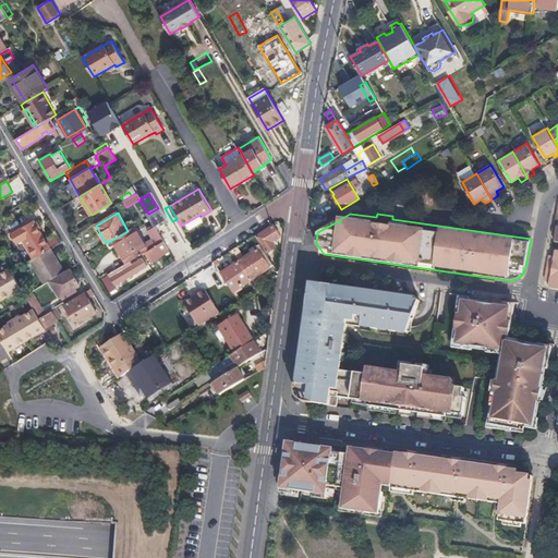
[(190,240),(181,226),(177,219),(172,221),(162,228),(174,249),(190,240)]
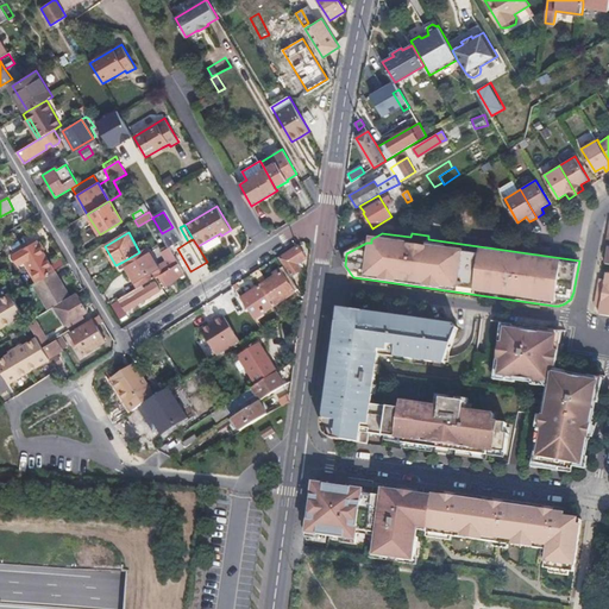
[(39,281),(56,270),(38,242),(17,255),(22,263),(27,261),(39,281)]
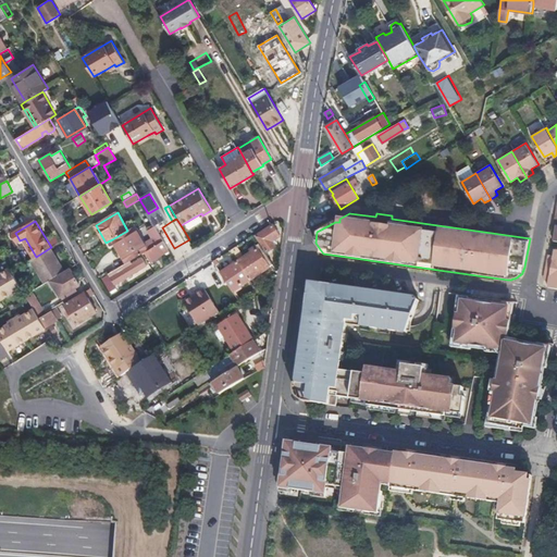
[(145,243),(135,226),(127,231),(112,239),(126,263),(131,260),(145,252),(163,240),(155,225),(148,230),(152,237),(145,243)]
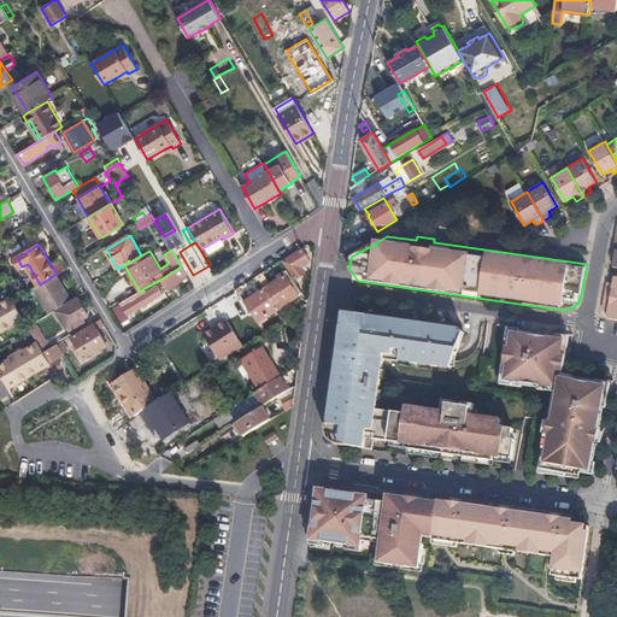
[(311,263),(303,250),(283,262),(297,281),(306,274),(303,269),(311,263)]
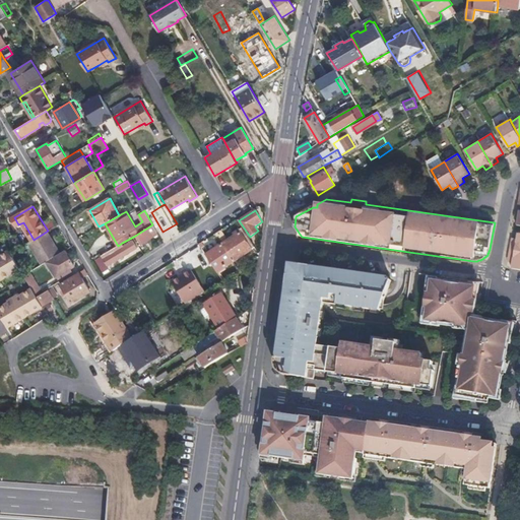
[(158,234),(152,224),(135,236),(140,245),(158,234)]
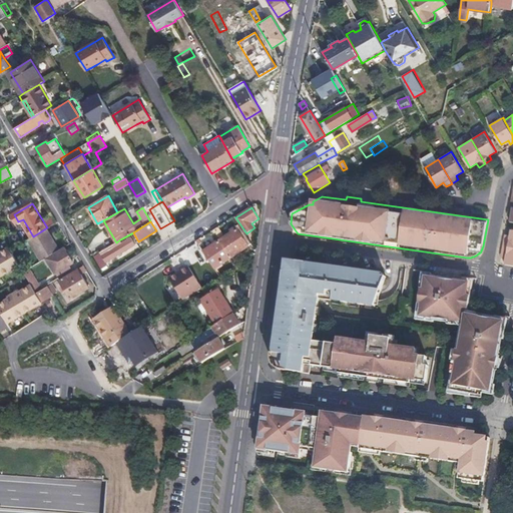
[(218,226),(212,231),(218,241),(230,259),(251,244),(238,224),(230,230),(231,232),(225,236),(218,226)]
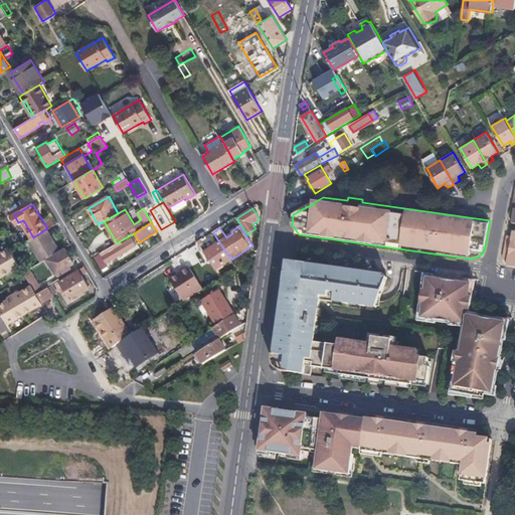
[(28,240),(41,262),(46,259),(60,250),(47,228),(28,240)]
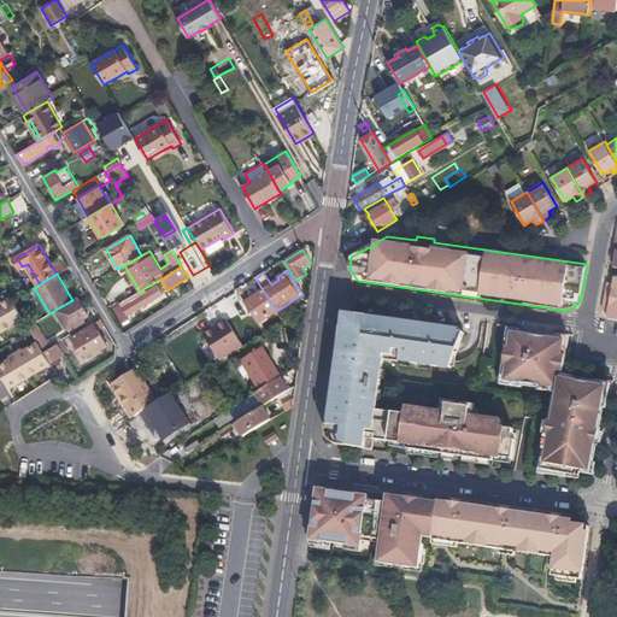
[(616,277),(615,277),(613,286),(607,285),(606,288),(605,297),(616,299),(616,277)]
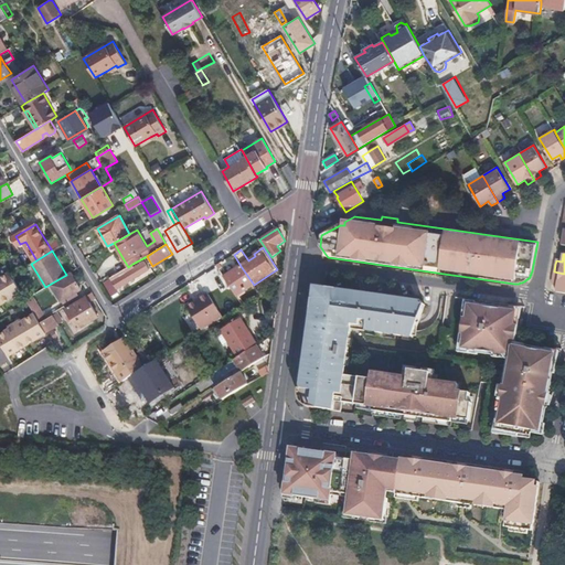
[(145,262),(135,267),(132,264),(128,267),(103,281),(112,296),(119,292),(117,289),(149,269),(145,262)]
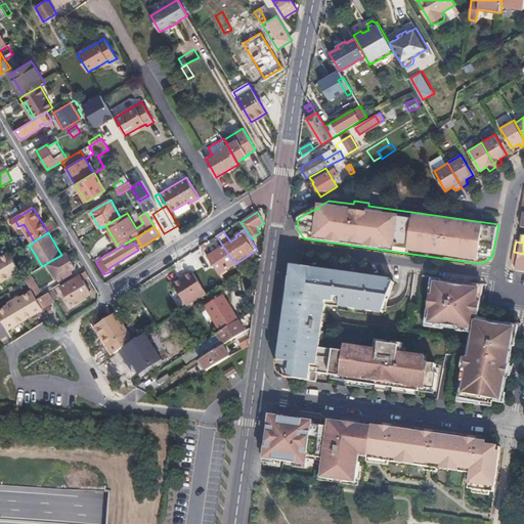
[(223,247),(208,257),(220,275),(235,264),(223,247)]
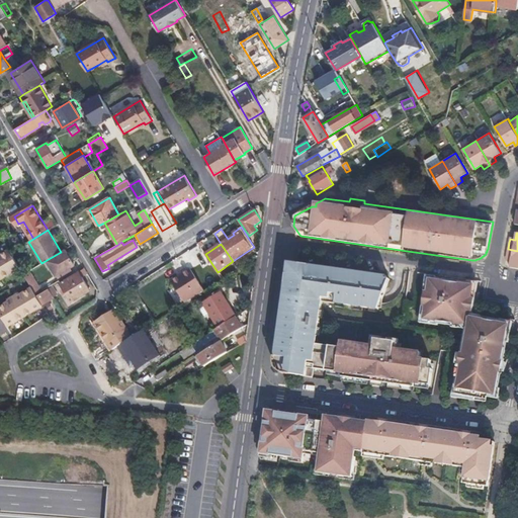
[(10,246),(0,251),(0,280),(23,266),(10,246)]
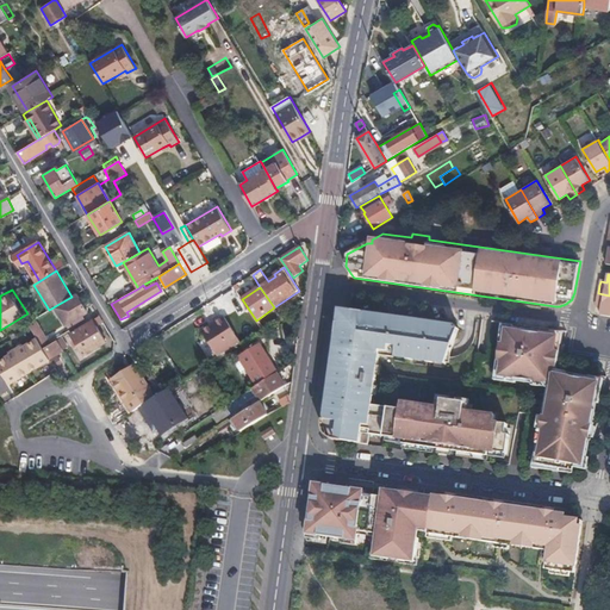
[(88,312),(78,293),(72,297),(55,306),(66,325),(88,312)]
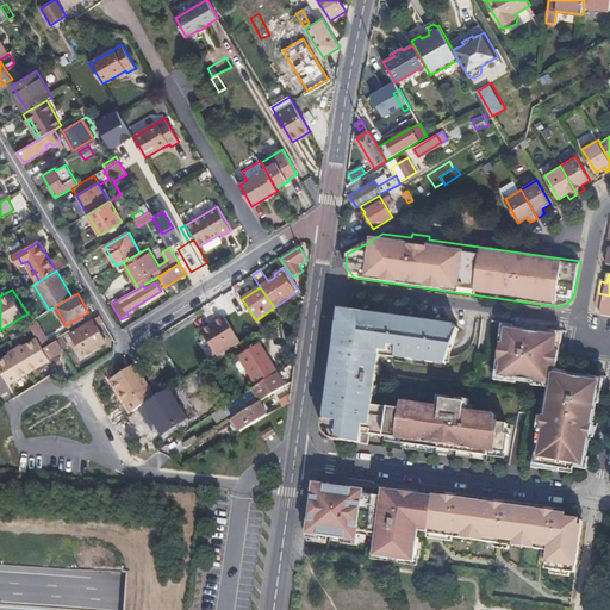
[(601,315),(609,316),(609,296),(598,293),(597,302),(596,305),(602,306),(601,315)]
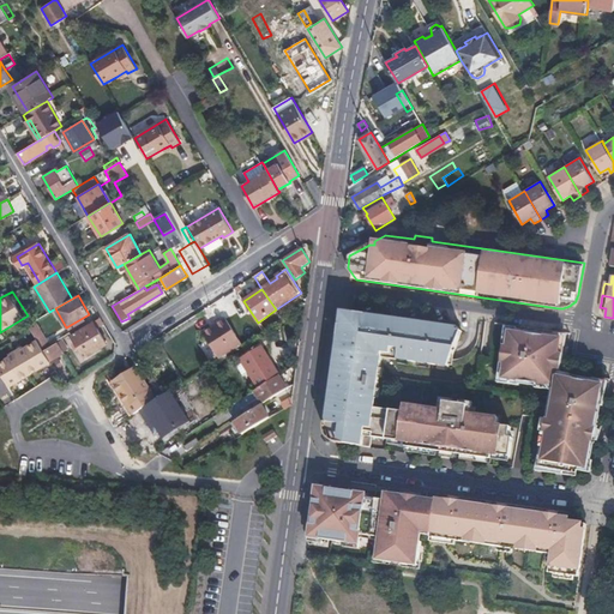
[(338,443),(371,447),(372,437),(387,439),(391,410),(368,407),(368,404),(355,402),(356,397),(375,399),(381,360),(449,369),(462,331),(458,331),(459,327),(355,313),(354,318),(362,319),(361,323),(365,327),(361,330),(360,326),(350,332),(351,332),(350,333),(344,325),(339,325),(326,423),(326,425),(326,426),(326,427),(326,428),(326,431),(327,432),(327,433),(329,435),(330,437),(330,438),(331,439),(332,439),(333,440),(335,441),(337,443),(338,443)]
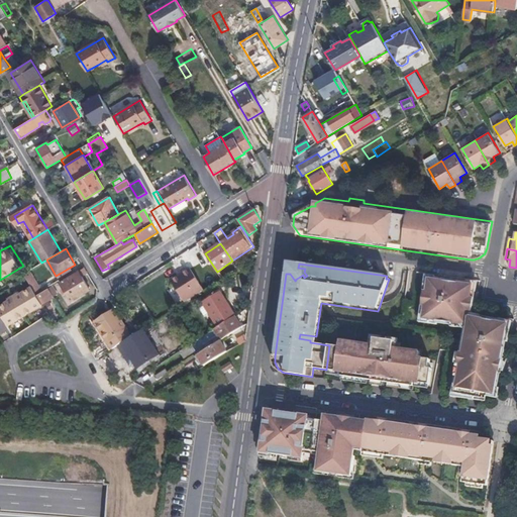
[(183,273),(171,280),(185,303),(204,291),(190,269),(183,274),(183,273)]
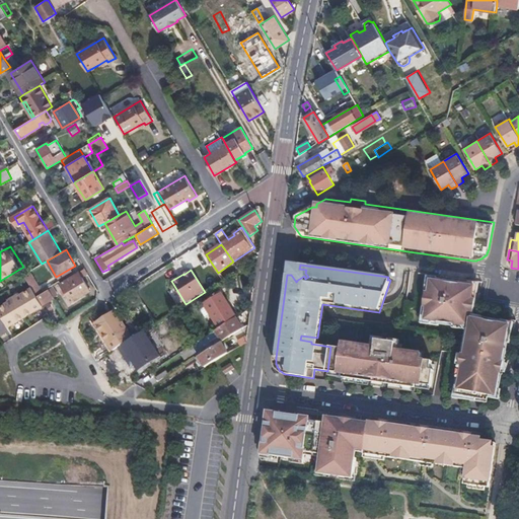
[(30,271),(24,275),(36,295),(43,291),(30,271)]
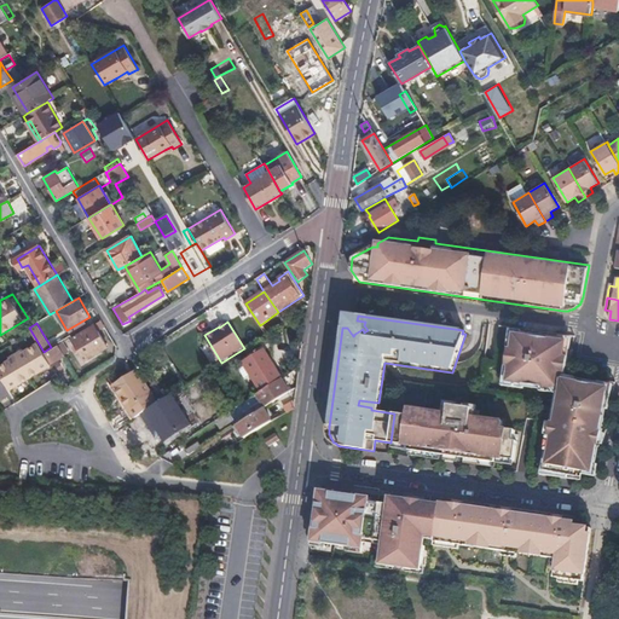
[(109,347),(94,324),(71,337),(86,362),(109,347)]
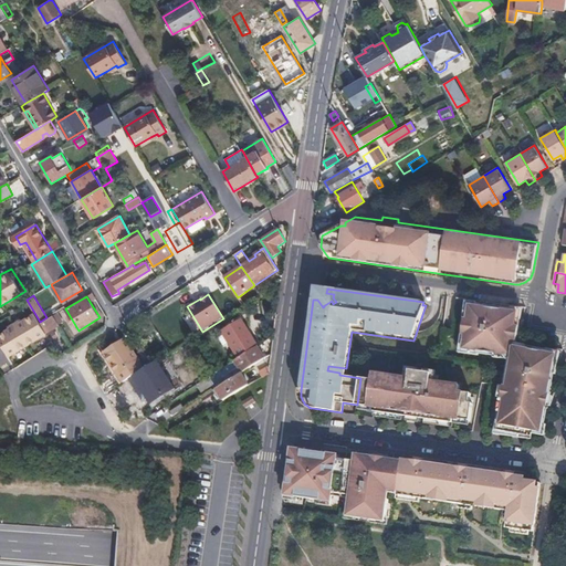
[(27,300),(16,306),(30,329),(42,348),(51,343),(45,334),(46,333),(40,323),(40,322),(27,300)]
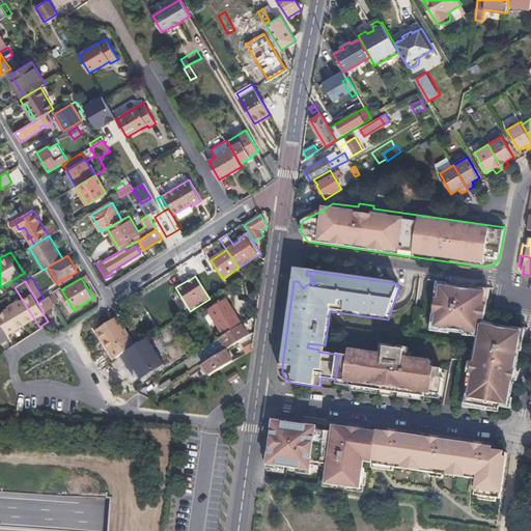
[(473,374),(468,404),(494,409),(495,403),(501,404),(508,406),(513,382),(514,382),(515,376),(516,370),(515,370),(522,333),(481,325),(482,319),(485,320),(486,312),(487,306),(484,306),(487,287),(441,281),(439,299),(436,299),(434,314),(437,314),(435,328),(480,335),(475,363),(473,362),(471,373),(473,374)]
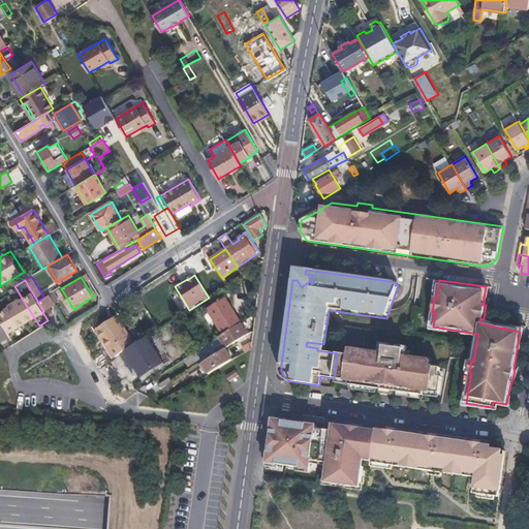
[(55,291),(50,294),(55,304),(60,301),(55,291)]
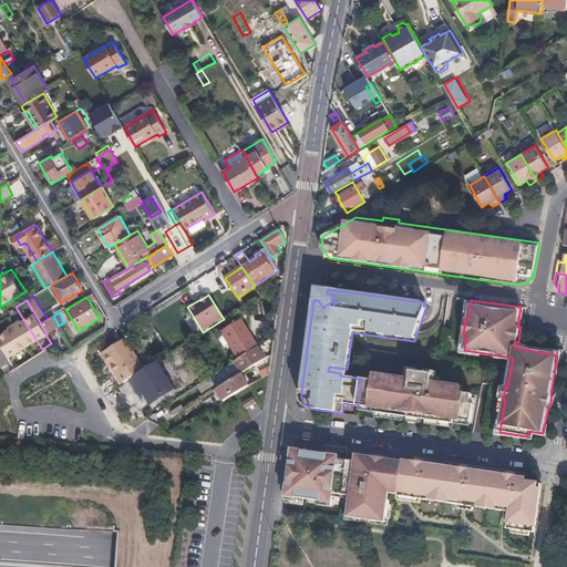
[(53,316),(40,323),(47,333),(50,339),(57,334),(53,329),(59,326),(53,316)]
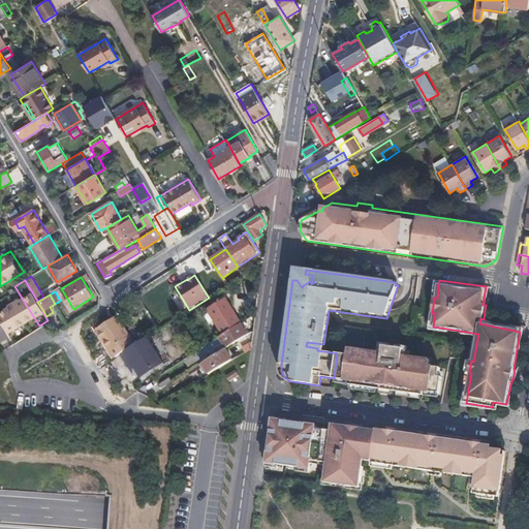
[(241,323),(225,299),(208,310),(223,335),(241,323)]
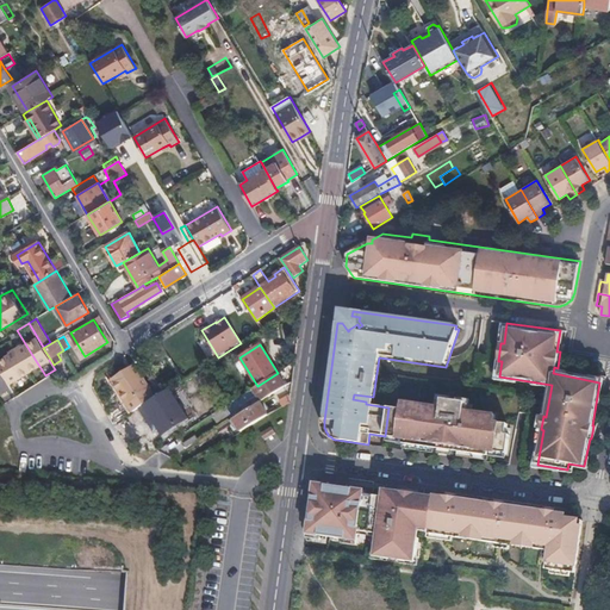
[(155,398),(135,367),(113,380),(134,412),(155,398)]
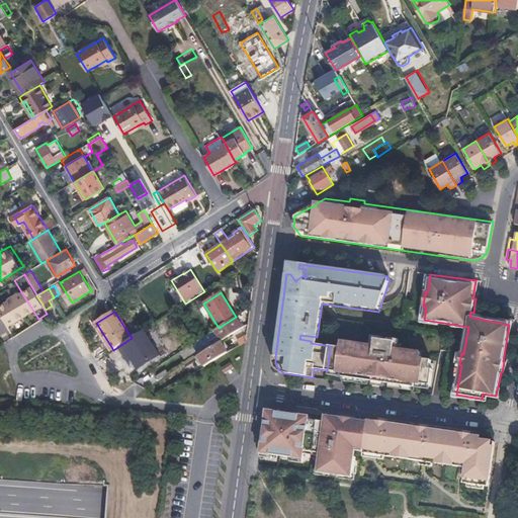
[(195,352),(205,346),(207,350),(222,342),(243,328),(236,317),(219,328),(193,344),(191,346),(195,352)]
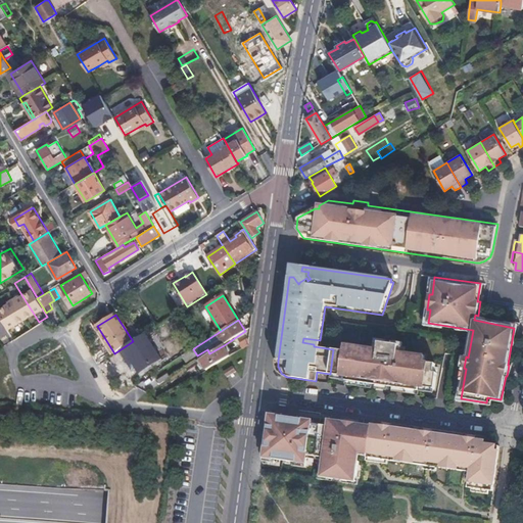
[(140,337),(120,351),(136,377),(156,363),(140,337)]
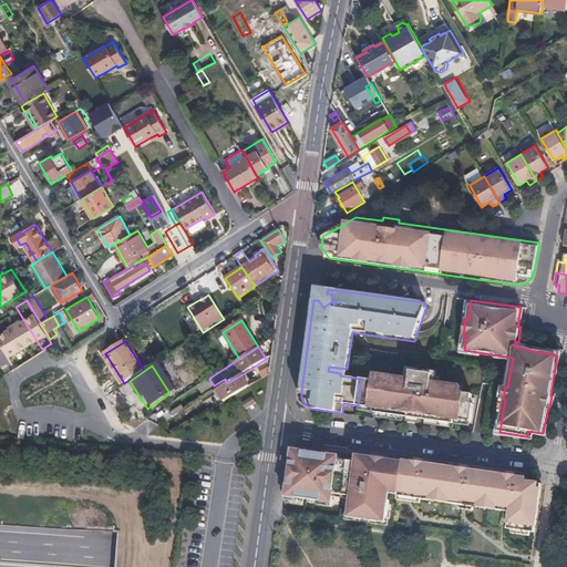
[(361,379),(358,405),(369,408),(374,409),(374,412),(403,416),(403,415),(406,416),(406,413),(414,413),(414,410),(423,411),(422,419),(425,419),(424,420),(453,423),(454,420),(461,421),(461,420),(471,422),(474,404),(471,404),(472,394),(460,393),(461,385),(432,382),(433,374),(411,371),(410,379),(373,373),(372,380),(361,379)]
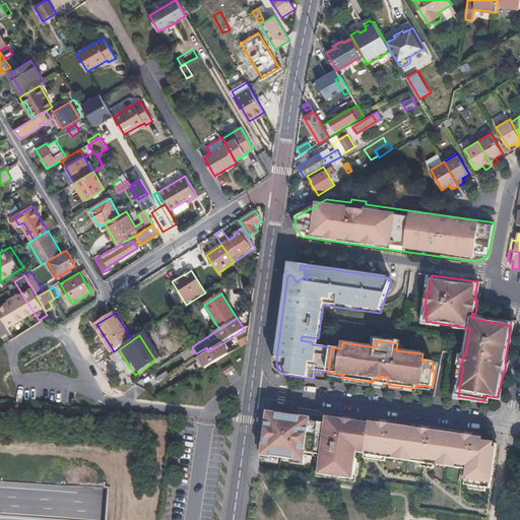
[(208,351),(198,358),(205,368),(229,353),(222,343),(208,351)]
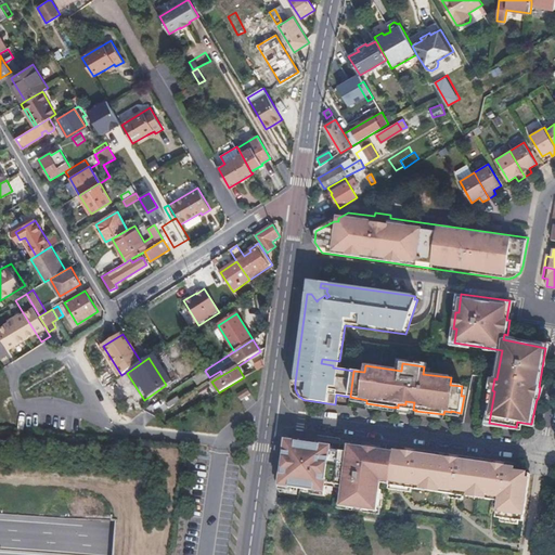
[(186,383),(173,390),(178,398),(191,389),(186,383)]
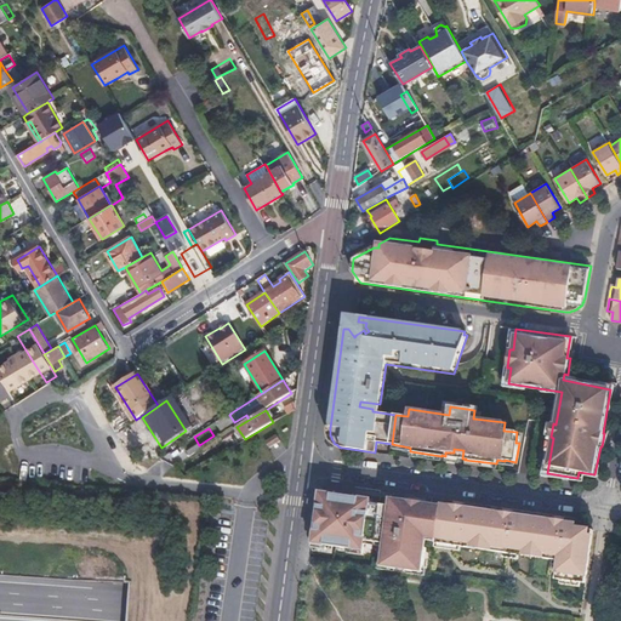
[(281,442),(277,434),(266,442),(271,449),(281,442)]
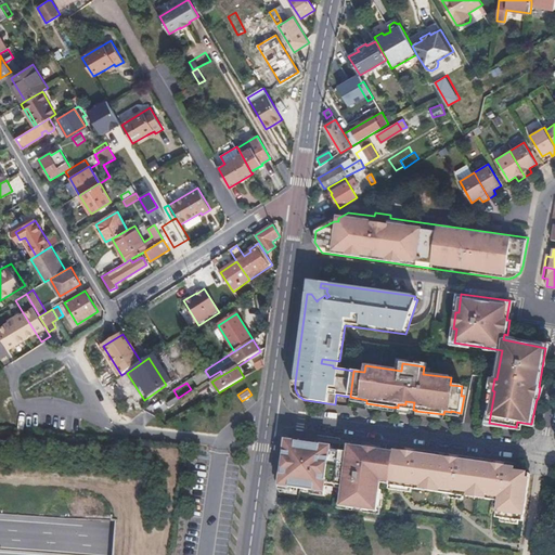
[(286,440),(280,486),(325,492),(326,487),(343,489),(340,506),(355,508),(364,511),(378,512),(382,490),(377,489),(378,480),(390,482),(394,455),(395,451),(347,444),(340,443),(339,451),(331,450),(331,447),(286,440)]
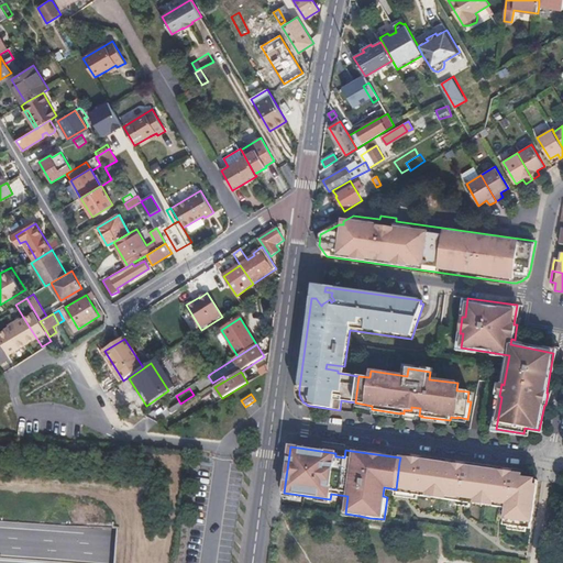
[(531,529),(538,485),(533,485),(533,479),(521,477),(522,475),(511,473),(510,473),(509,473),(509,474),(508,474),(508,475),(507,475),(507,476),(500,475),(501,472),(465,466),(464,466),(463,467),(462,467),(461,468),(461,470),(460,470),(454,470),(454,465),(420,461),(419,461),(418,461),(418,462),(417,462),(417,463),(416,464),(410,463),(410,460),(400,457),(399,462),(396,489),(395,493),(427,497),(427,493),(446,496),(446,499),(474,504),(474,499),(495,503),(494,506),(506,508),(507,510),(505,525),(531,529)]
